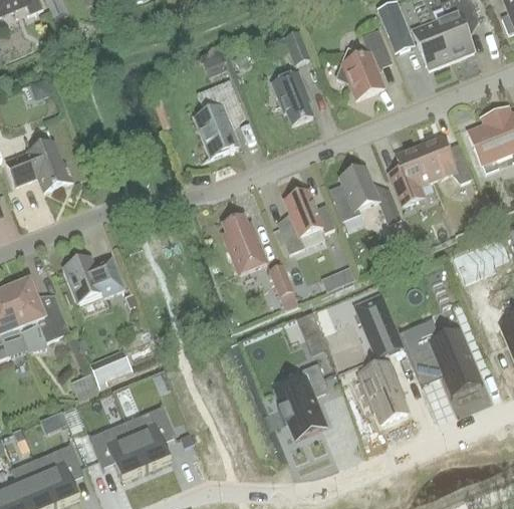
[(43,8),(39,0),(0,0),(0,12),(25,2),(30,14),(43,8)]
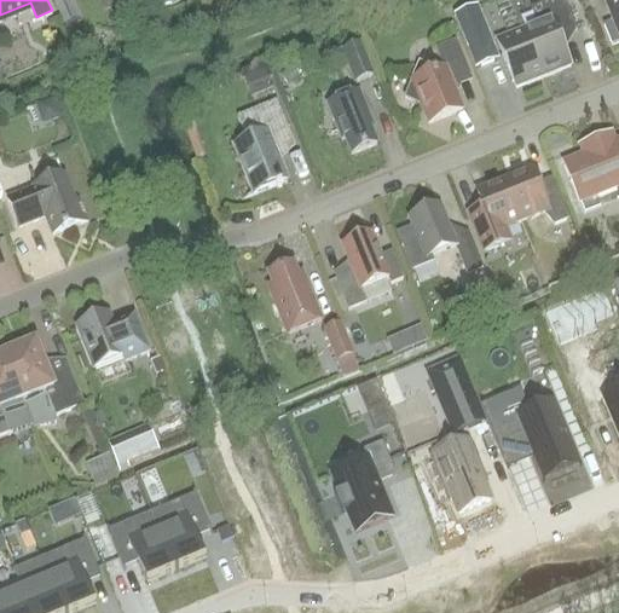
[(79,13),(73,0),(55,0),(64,19),(79,13)]
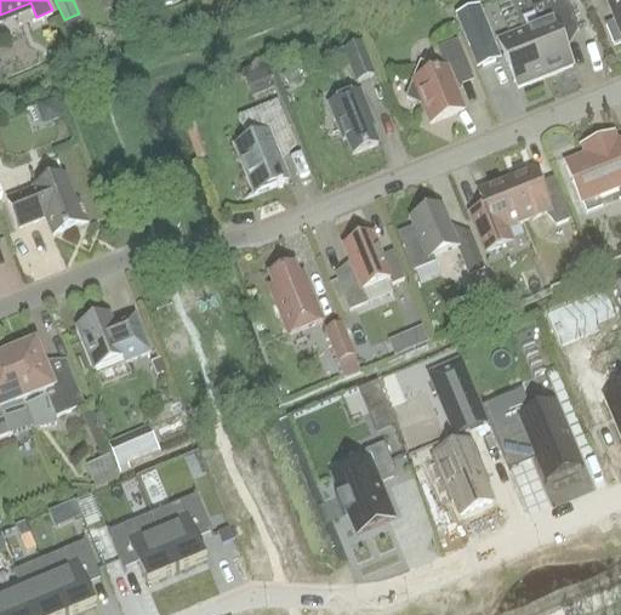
[(136,10),(158,1),(158,0),(132,0),(136,10)]
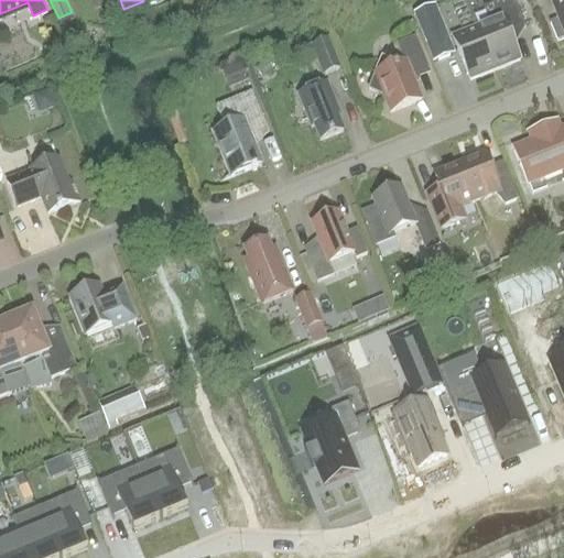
[(490,18),(478,23),(496,66),(520,56),(509,29),(525,22),(516,0),(492,0),(485,3),(490,18)]
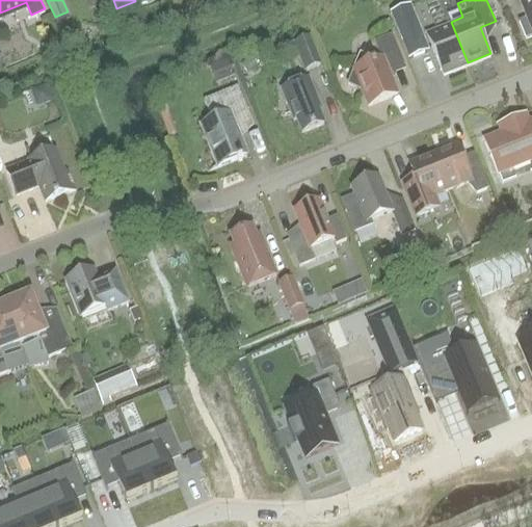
[(522,0),(528,15),(519,18),(526,35),(531,32),(531,0),(522,0)]
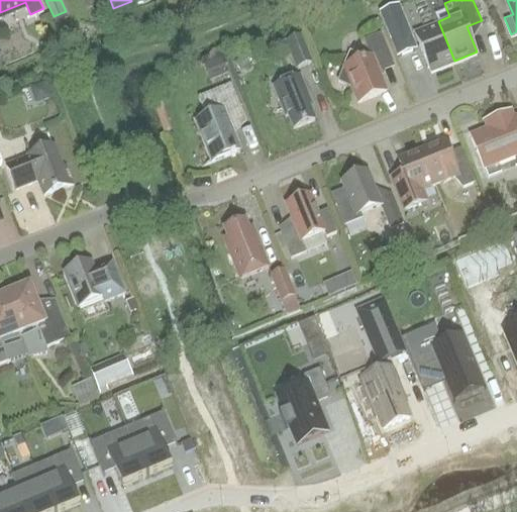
[(397,52),(415,43),(398,2),(380,9),(397,52)]
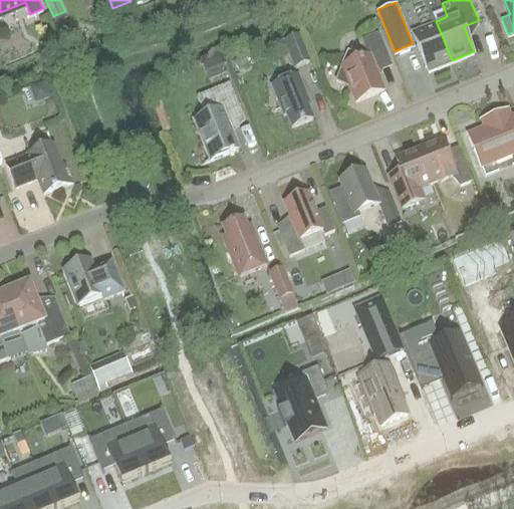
[(452,60),(436,21),(413,30),(429,70),(452,60)]
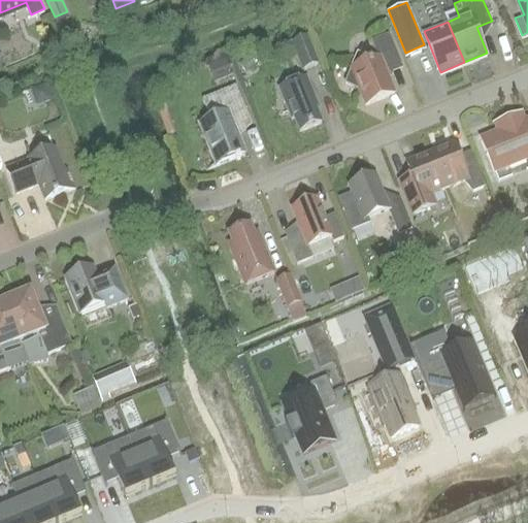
[(388,71),(402,65),(389,31),(372,37),(378,54),(372,57),(358,52),(345,79),(360,87),(366,102),(395,90),(388,71)]
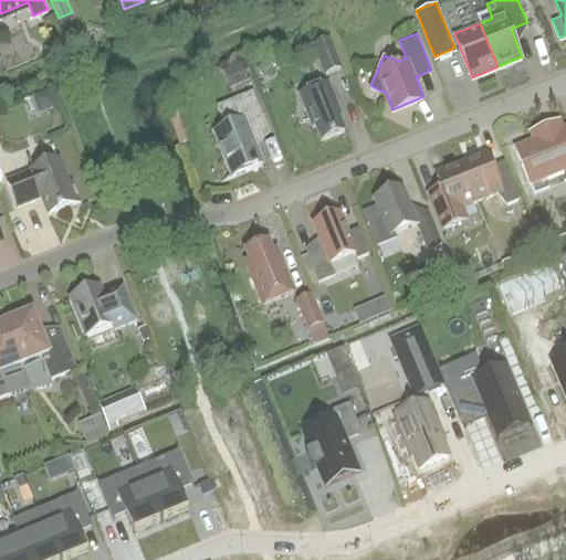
[(343,65),(331,34),(312,42),(324,72),(343,65)]
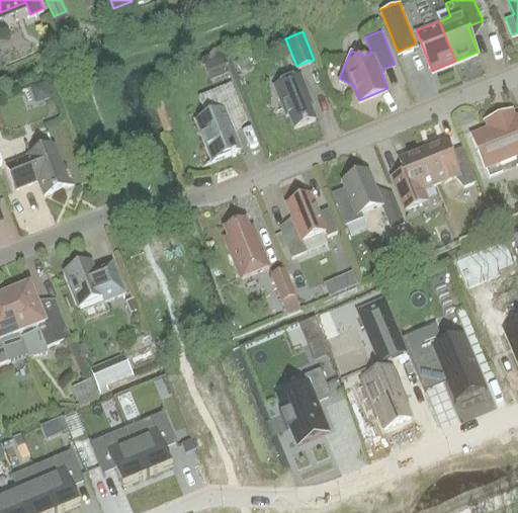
[(246,53),(236,60),(241,67),(251,59),(246,53)]
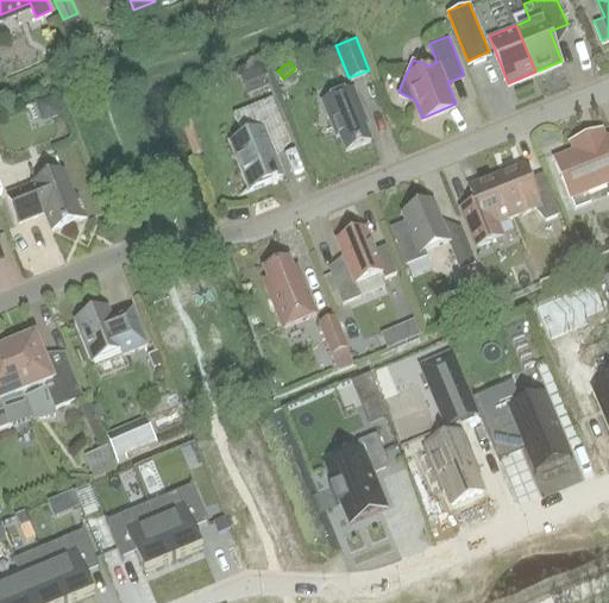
[(269,71),(244,81),(250,94),(274,85),(269,71)]
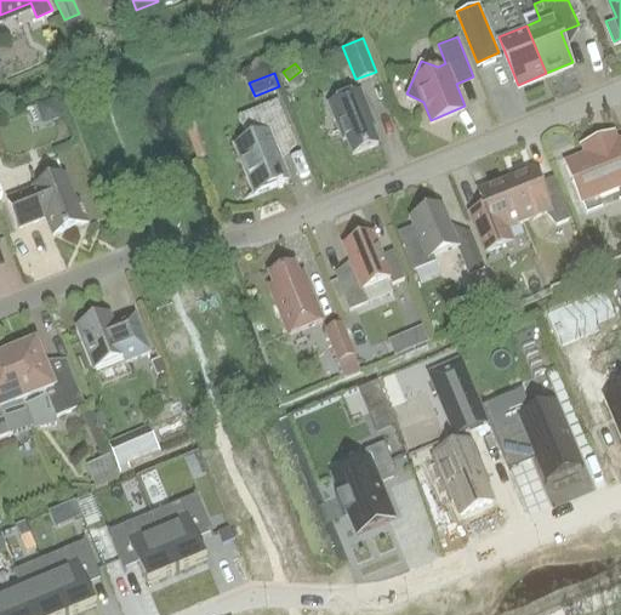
[(375,123),(360,87),(329,100),(343,136),(346,135),(353,151),(379,141),(371,124),(375,123)]
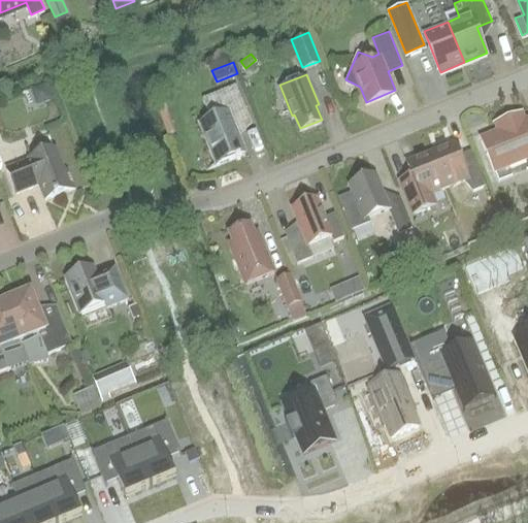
[(25,87),(30,104),(54,98),(48,79),(25,87)]
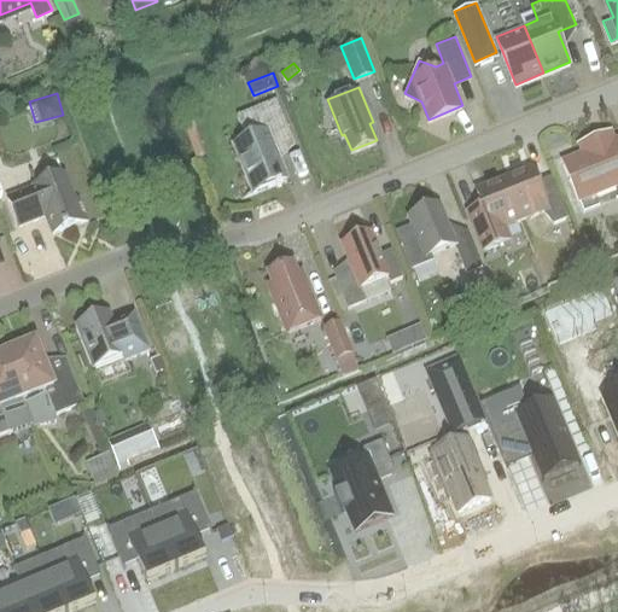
[(242,193),(243,194),(287,176),(270,137),(290,128),(277,97),(238,112),(248,135),(233,141),(252,188),(242,193)]
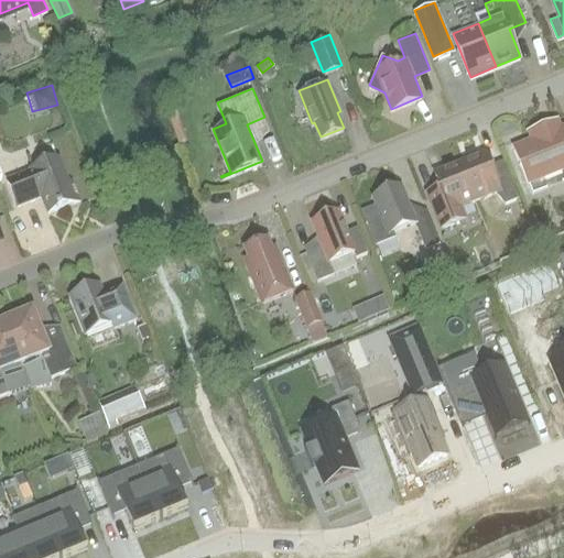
[(516,146),(529,178),(563,163),(563,126),(551,132),(549,127),(544,124),(534,129),(533,133),(534,139),(516,146)]
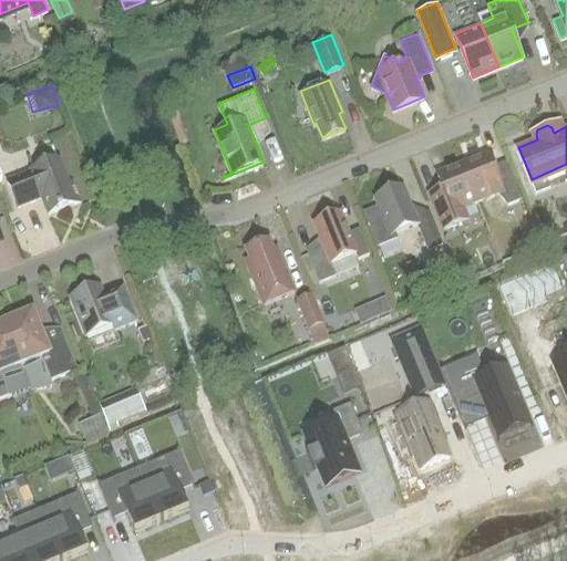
[(521,196),(505,159),(493,164),(487,149),(462,159),(477,199),(498,190),(508,201),(521,196)]
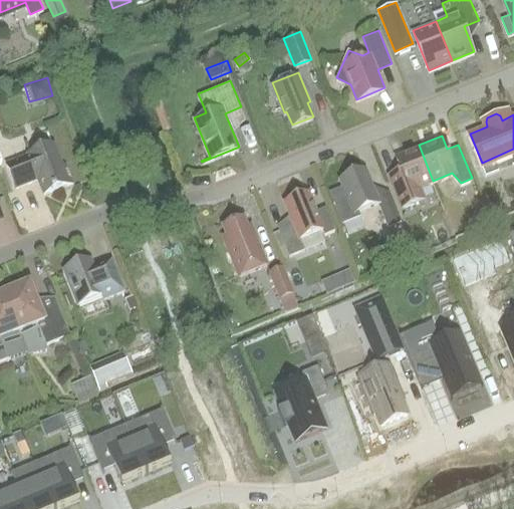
[(44,192),(73,180),(65,162),(62,164),(53,142),(28,152),(29,153),(6,162),(16,186),(38,177),(44,192)]
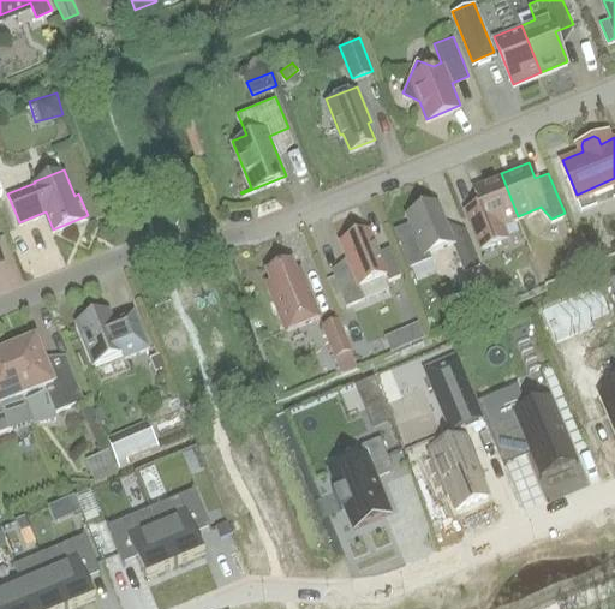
[(518,216),(501,173),(473,185),(481,201),(467,206),(483,246),(496,240),(496,225),(518,216)]
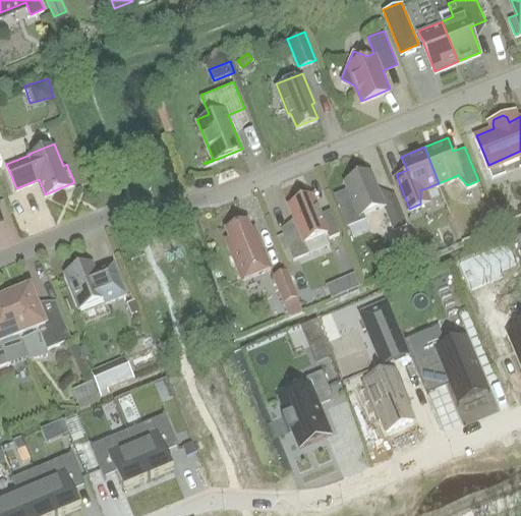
[(345,179),(348,188),(336,193),(348,223),(363,216),(362,212),(384,204),(394,228),(407,223),(395,192),(382,197),(370,169),(345,179)]
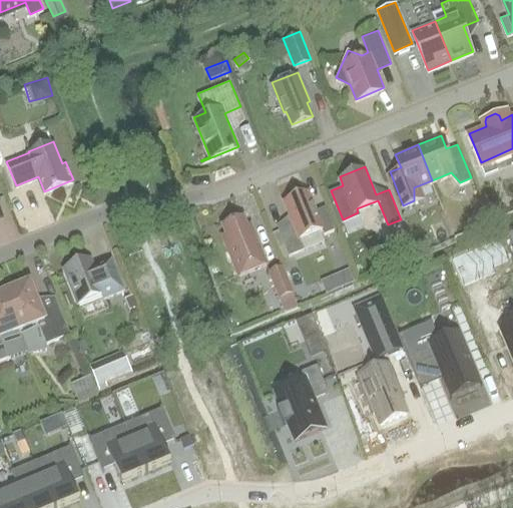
[(293,221),(279,227),(289,254),(304,247),(300,236),(323,226),(325,231),(334,227),(325,205),(317,208),(309,189),(284,199),(293,221)]
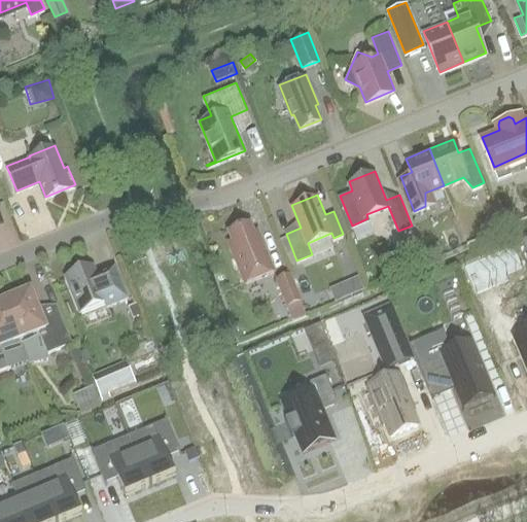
[(245,281),(274,270),(257,229),(253,230),(250,221),(229,230),(233,239),(229,240),(245,281)]
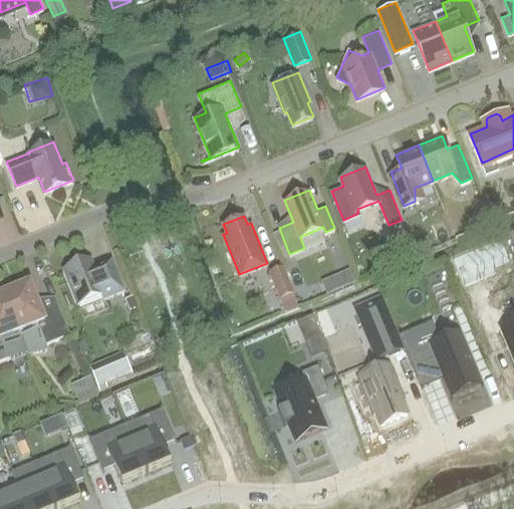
[(407,230),(396,234),(402,248),(413,244),(407,230)]
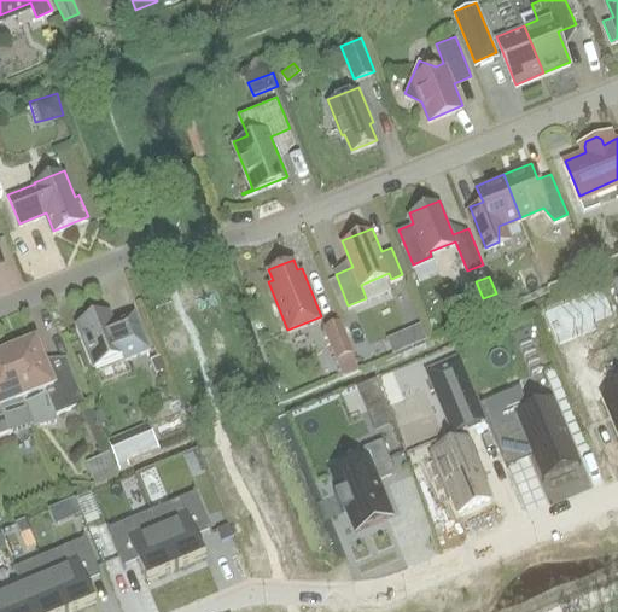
[(601,281),(544,306),(558,339),(598,322),(595,315),(612,308),(601,281)]
